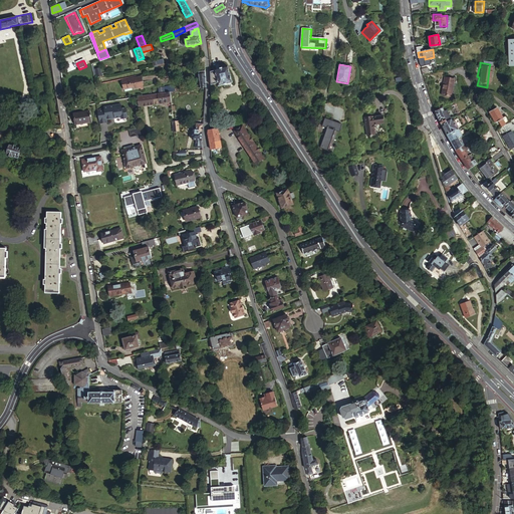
[(92,65),(71,73),(73,79),(93,70),(92,65)]
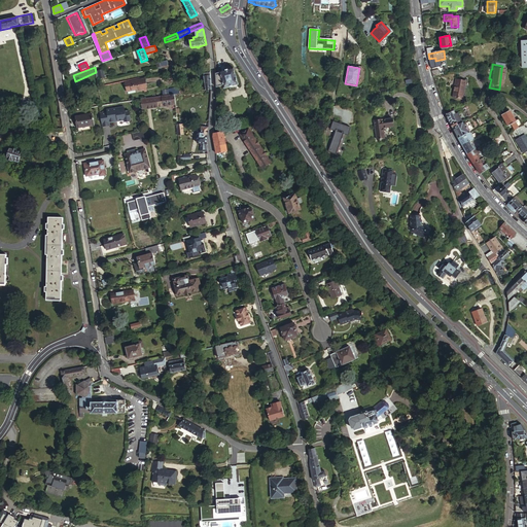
[(219,73),(216,74),(216,78),(216,88),(223,85),(224,89),(238,85),(234,69),(219,72),(219,73)]
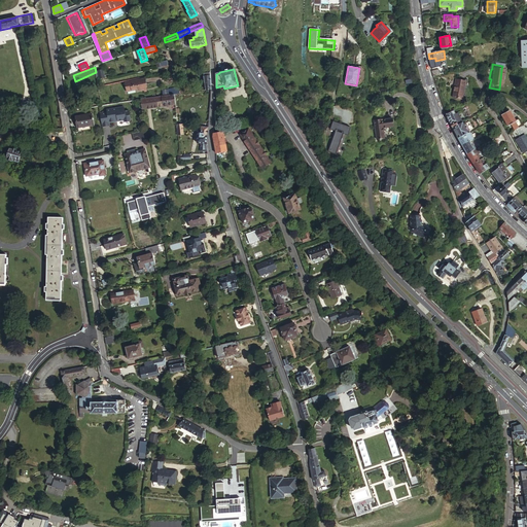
[(432,71),(434,77),(442,76),(440,69),(432,71)]
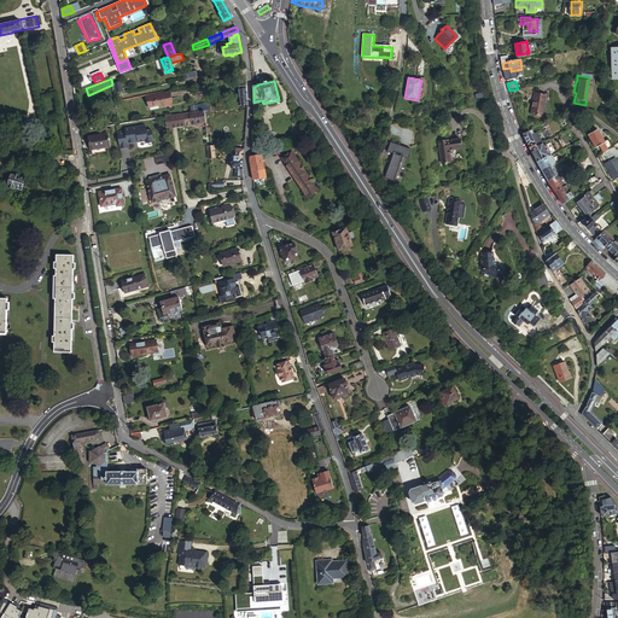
[(172,99),(170,92),(147,98),(150,109),(159,106),(159,105),(164,104),(164,106),(172,105),(170,99),(172,99)]
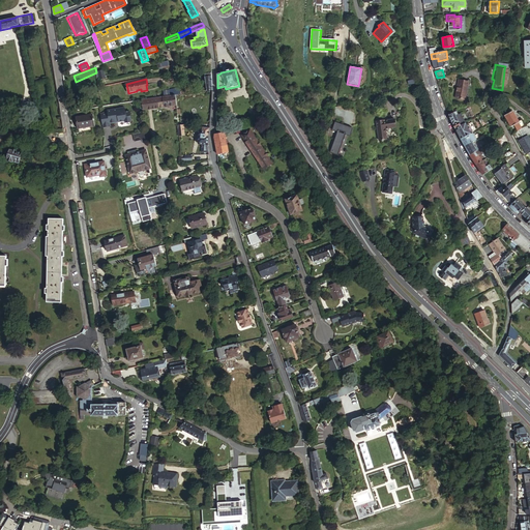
[(469,82),(457,80),(457,86),(455,97),(465,99),(466,93),(467,93),(469,82)]
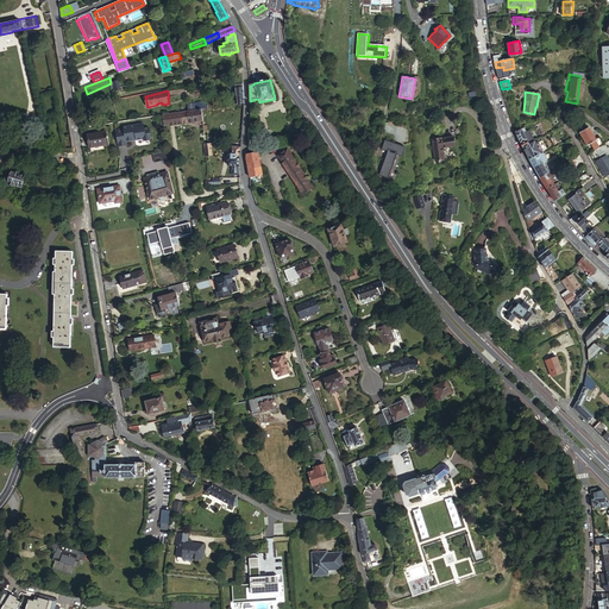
[(203,121),(202,110),(195,111),(188,112),(189,124),(203,121)]
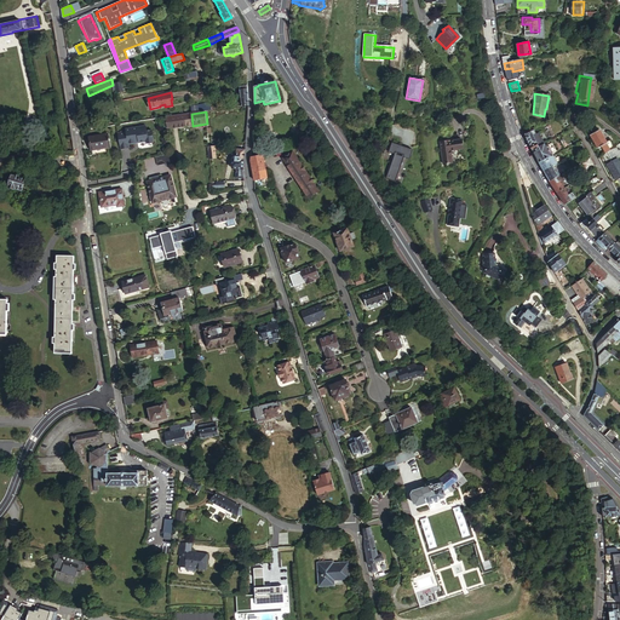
[(185,115),(167,118),(167,120),(164,120),(165,128),(168,127),(168,130),(188,126),(185,115)]
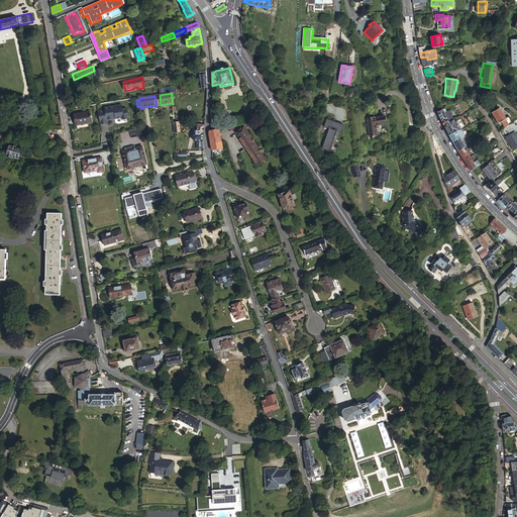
[(475,98),(468,100),(472,107),(477,104),(475,98)]
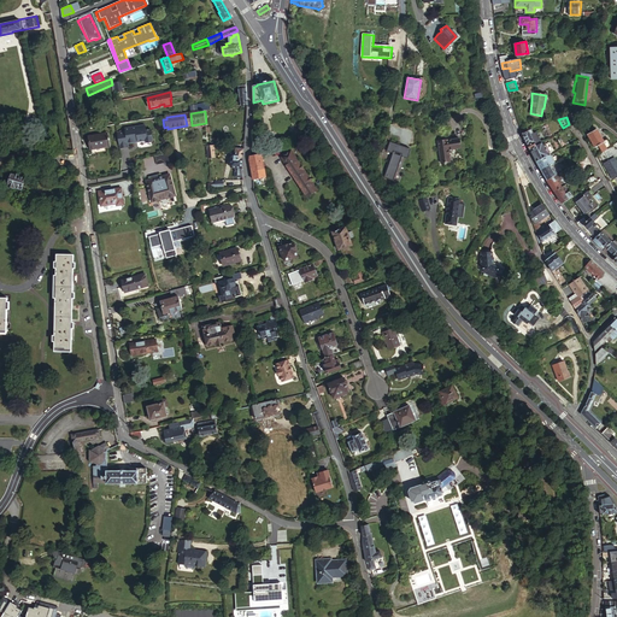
[(118,133),(121,148),(129,147),(129,144),(135,142),(135,141),(139,140),(139,142),(146,141),(148,144),(152,142),(153,140),(152,130),(146,130),(146,125),(125,128),(127,131),(118,133)]
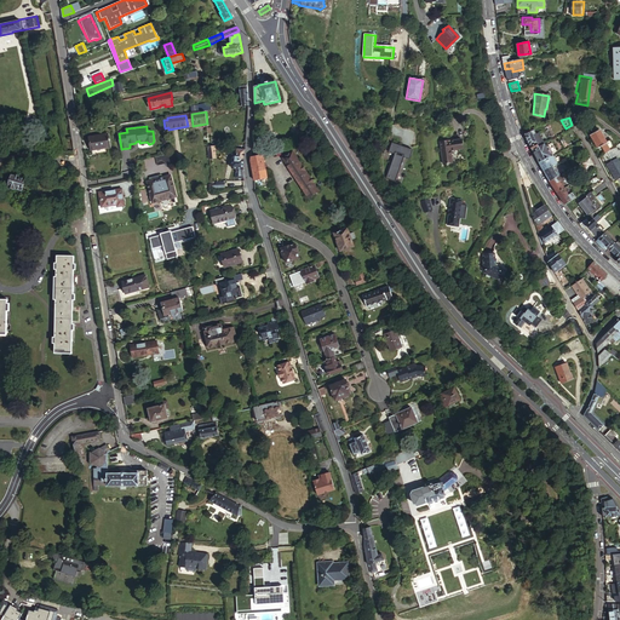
[(579,138),(574,130),(564,135),(569,144),(579,138)]
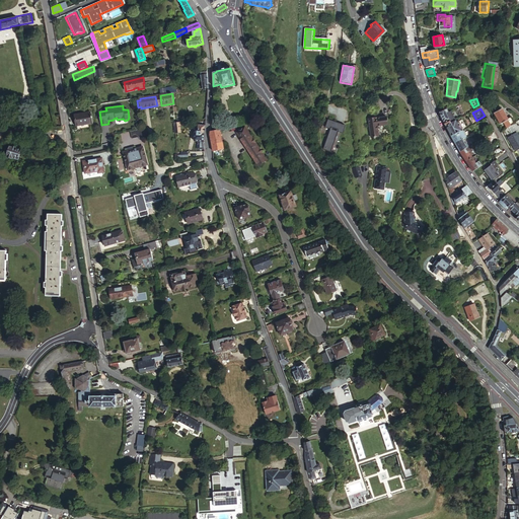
[(444,124),(445,126),(451,123),(445,109),(439,112),(444,124)]
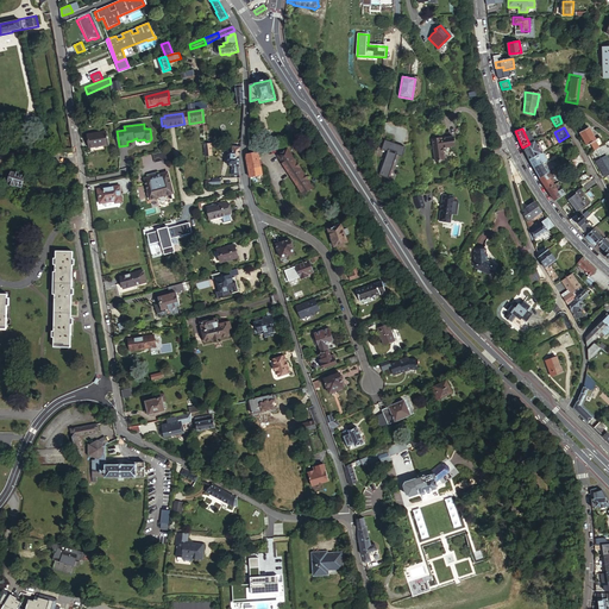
[(595,151),(598,148),(595,140),(588,129),(581,132),(588,145),(590,143),(595,151)]
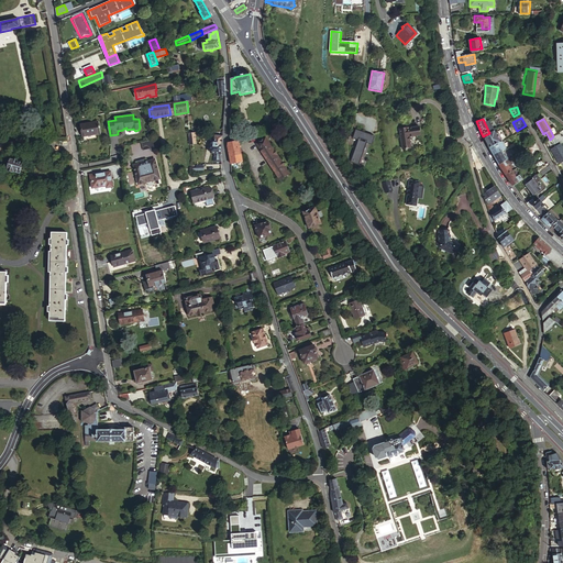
[(417,129),(416,120),(396,123),(399,142),(407,141),(406,130),(417,129)]
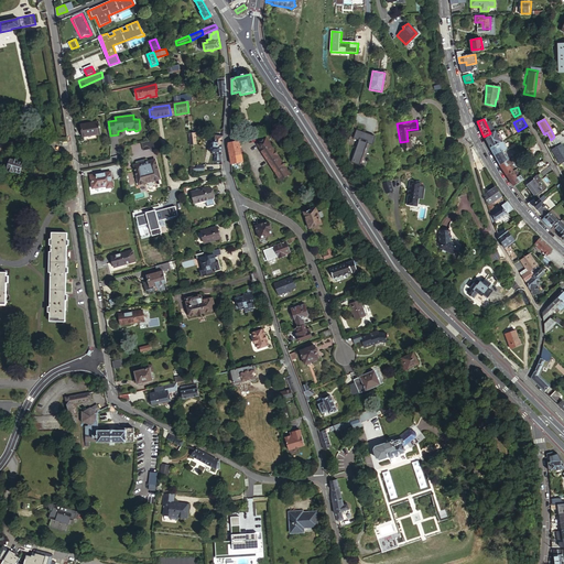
[(101,133),(99,122),(82,126),(84,137),(101,133)]
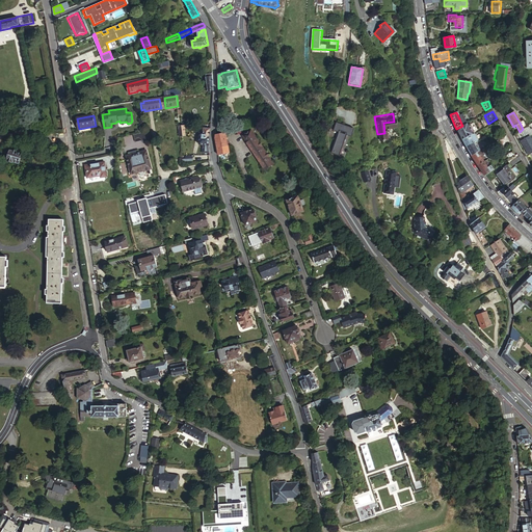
[(218,130),(218,134),(225,133),(225,132),(228,123),(220,122),(218,125),(218,130)]
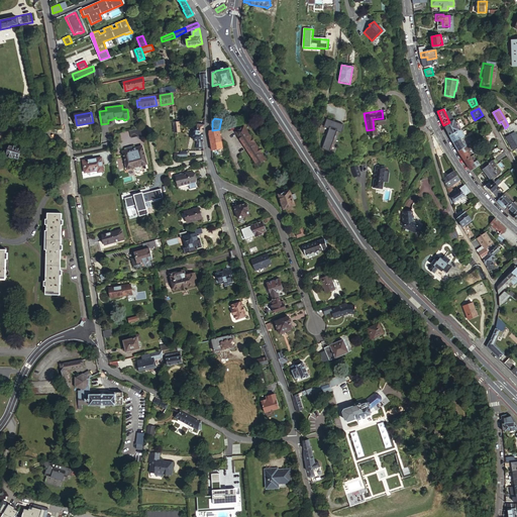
[(328,119),(325,126),(330,128),(323,148),(329,151),(336,131),(341,132),(343,125),(328,119)]
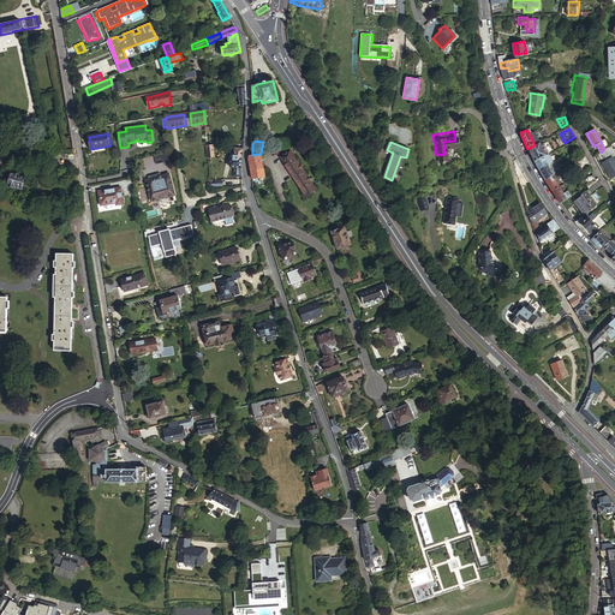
[(527,149),(535,161),(548,155),(547,153),(542,144),(542,142),(535,145),(527,149)]
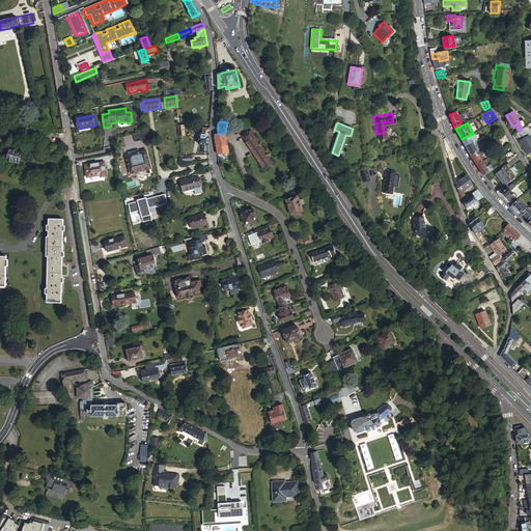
[(526,127),(522,129),(519,132),(516,133),(520,138),(523,137),(524,139),(521,140),(528,155),(530,152),(530,139),(529,136),(530,135),(530,129),(529,130),(527,126),(526,127)]
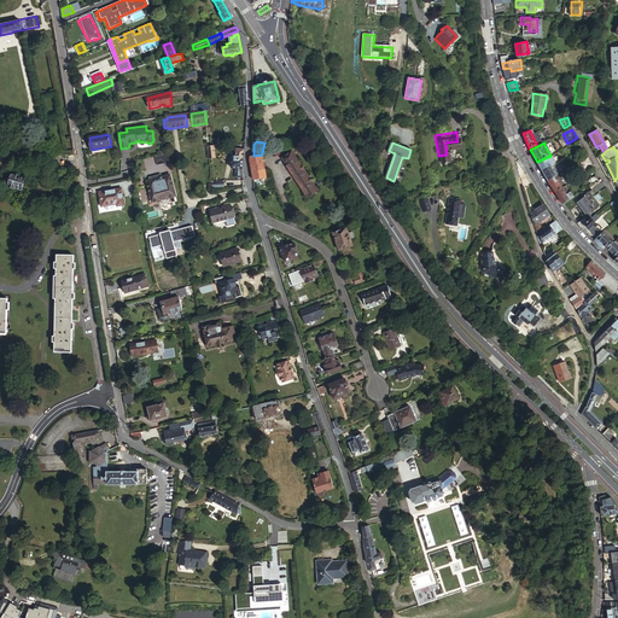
[(243,169),(245,150),(238,150),(237,155),(233,155),(232,168),(235,168),(234,176),(244,176),(243,169)]
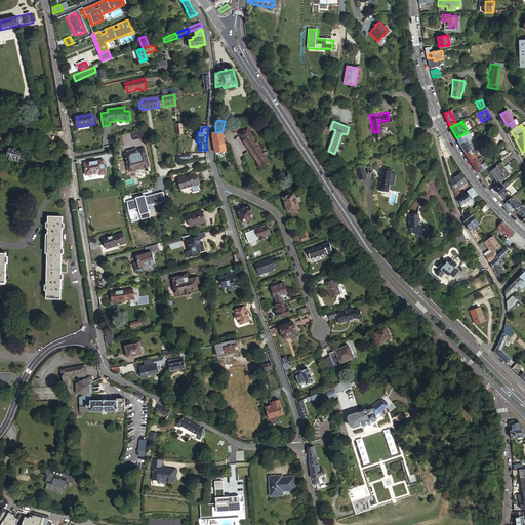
[(257,163),(269,159),(267,156),(266,157),(247,128),(238,133),(257,163)]
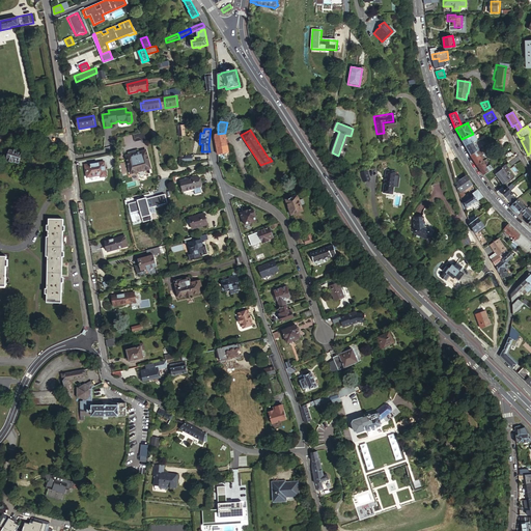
[(228,152),(225,133),(218,134),(216,135),(215,138),(219,155),(228,152)]
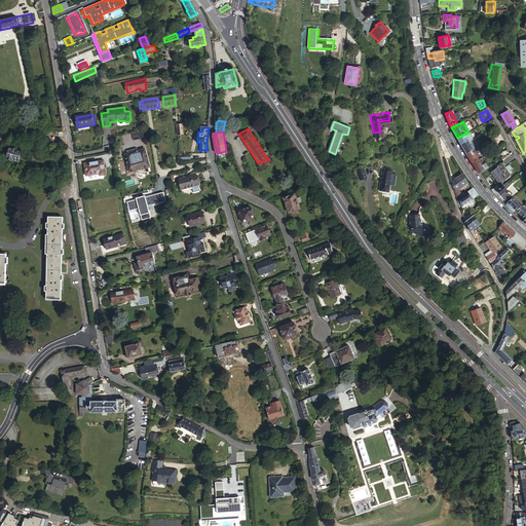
[(457,138),(461,145),(473,139),(470,132),(468,133),(457,138)]
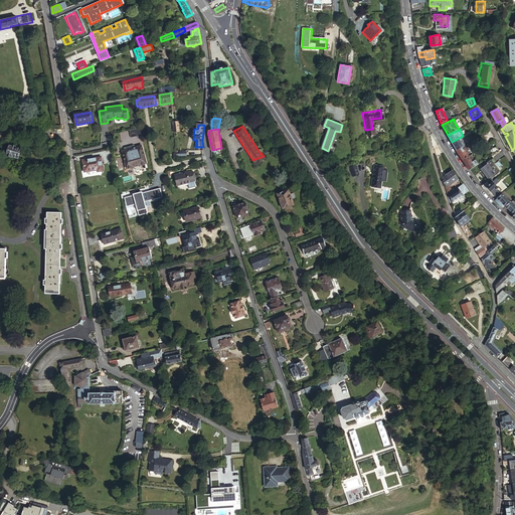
[(494,138),(490,132),(485,135),(488,141),(494,138)]
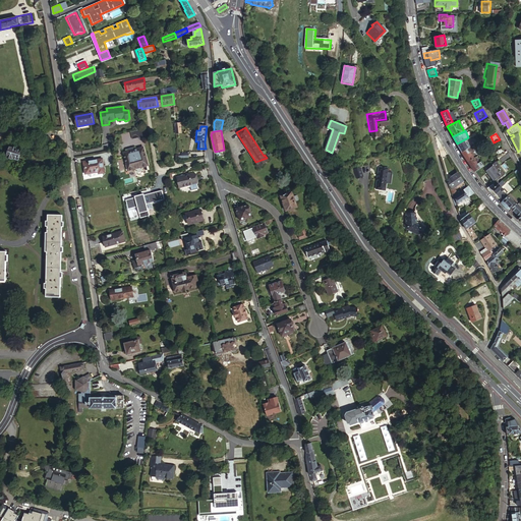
[(459,147),(462,152),(467,149),(469,148),(468,146),(472,142),(469,137),(468,137),(457,143),(459,147)]
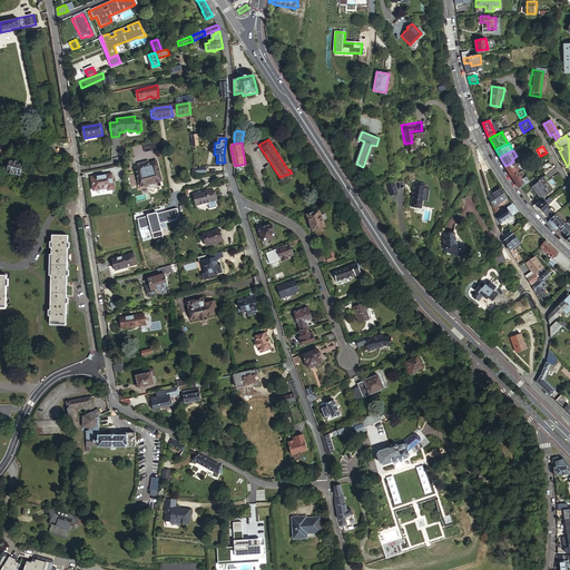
[(19,177),(22,165),(17,163),(18,163),(15,161),(13,163),(10,161),(8,173),(15,175),(13,176),(19,177)]
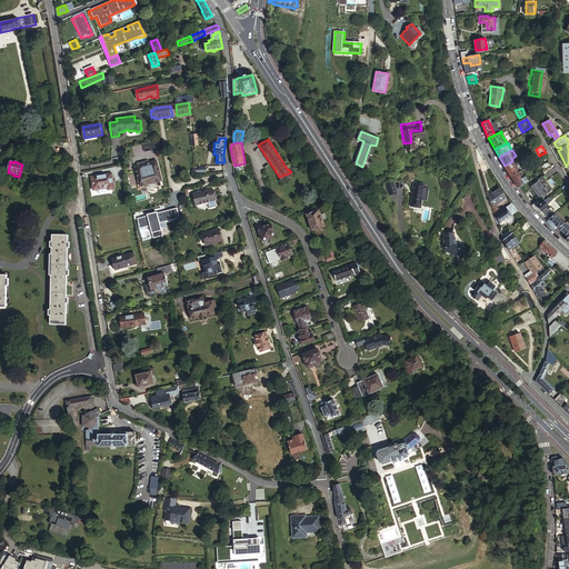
[(162,181),(158,161),(136,166),(139,180),(138,180),(139,183),(140,183),(140,186),(162,181)]
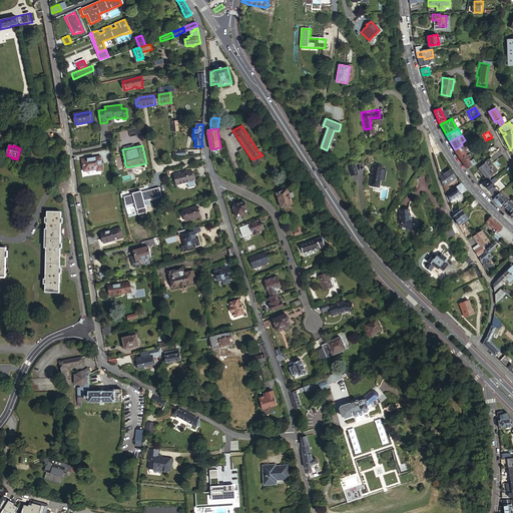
[(467,155),(463,149),(462,150),(460,146),(455,149),(457,152),(461,159),(467,155)]
